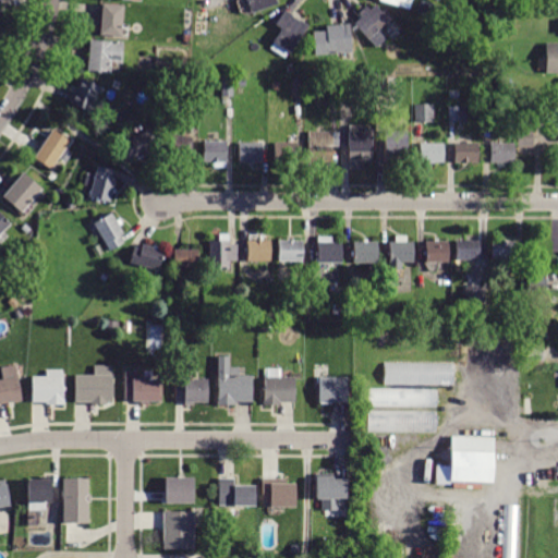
[(245,0),(276,0),(278,5),(251,14),(245,0)]
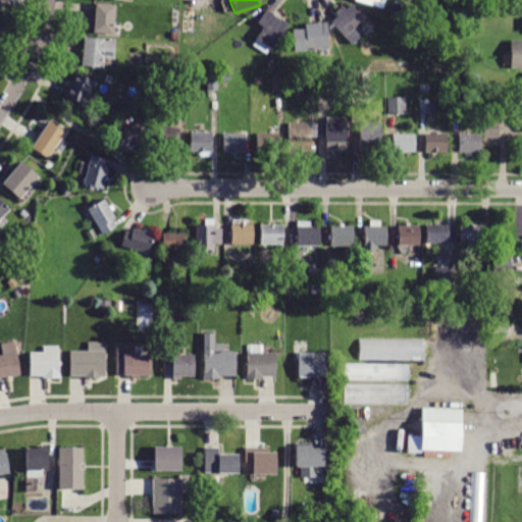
[(354,0),(384,0),(382,9),(354,1),(354,0)]
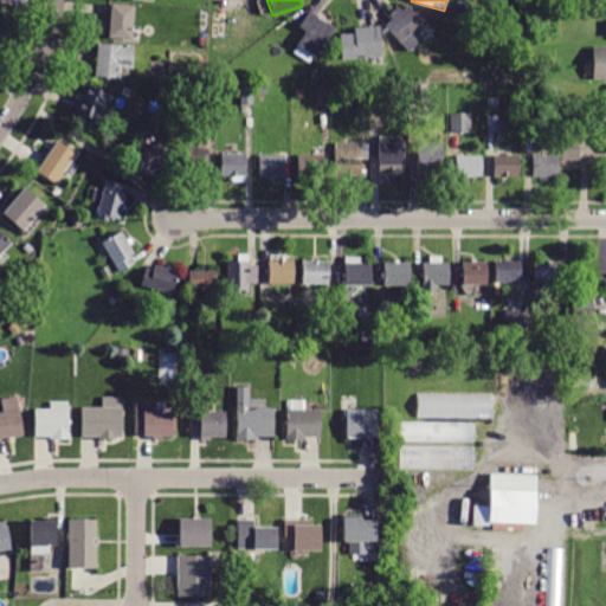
[(111,5),(135,6),(133,40),(109,38),(111,5)]
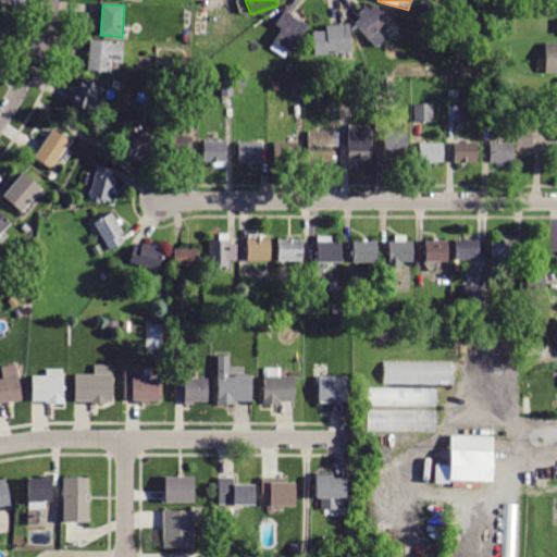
[(358,19),(360,17),(358,16),(358,13),(364,8),(367,8),(369,10),(374,4),(381,12),(384,9),(392,19),(376,31),(384,40),(375,48),(368,39),(367,40),(353,23),(358,19)]
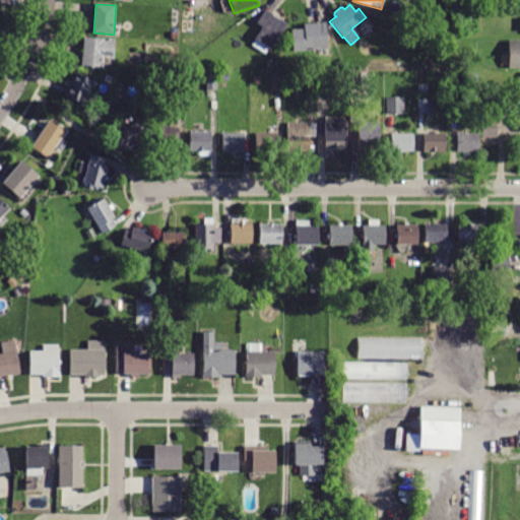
[(271,14),(273,14),(272,15),(279,20),(279,19),(287,24),(266,55),(251,45),(262,26),(256,23),(265,9),(271,14)]
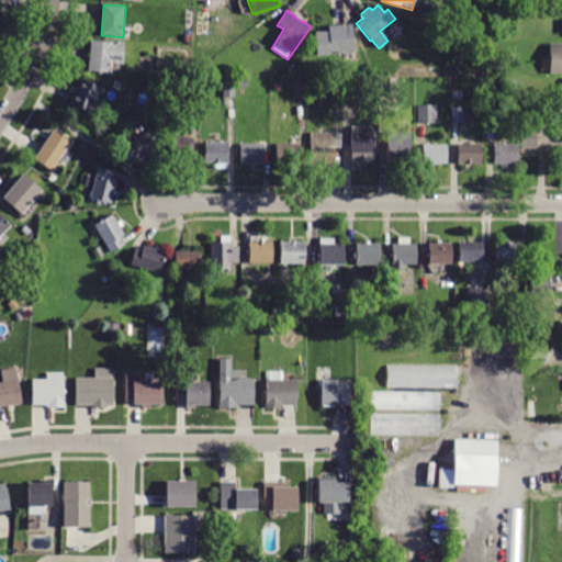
[(351,24),(353,53),(316,56),(315,33),(328,32),(328,26),(351,24)]
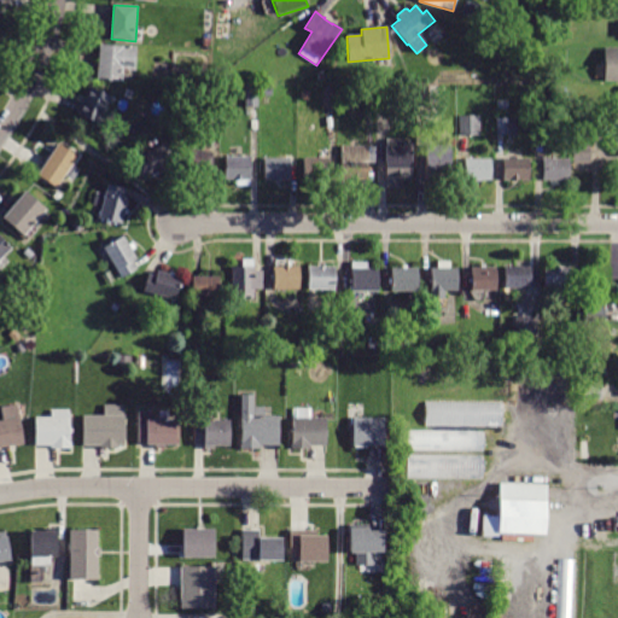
[(100,44),(136,46),(135,70),(123,69),(122,81),(97,79),(100,44)]
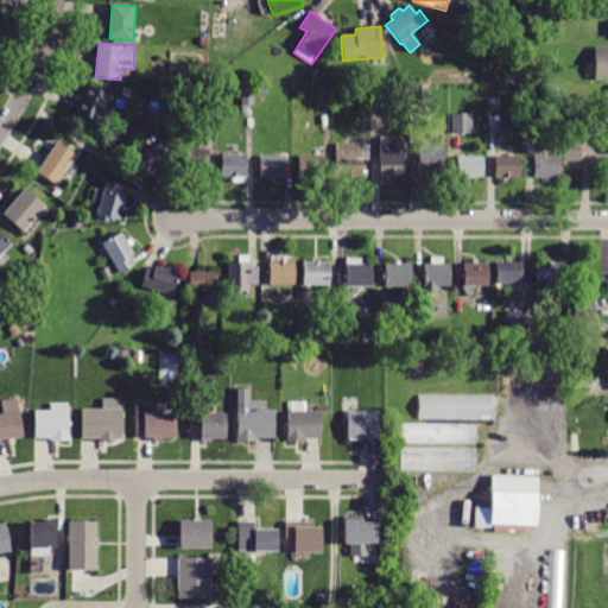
[(607,80),(595,80),(595,48),(607,48),(607,80)]
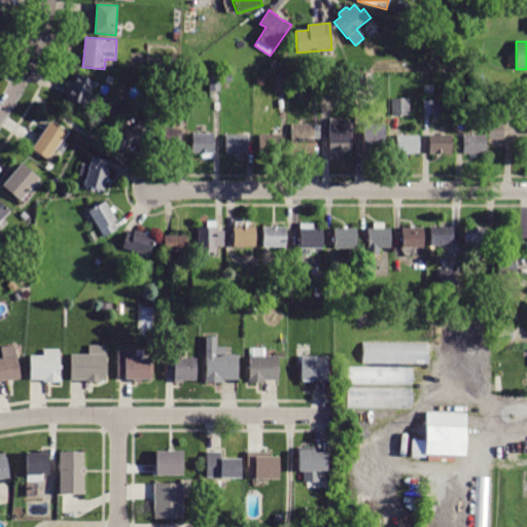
[(212,92),(209,92),(210,73),(220,73),(219,93),(212,92)]
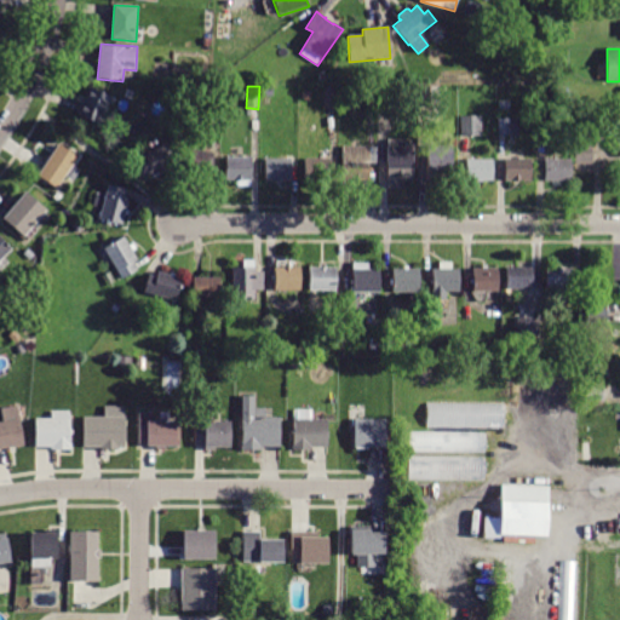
[(271,96),(262,96),(262,86),(273,86),(271,96)]
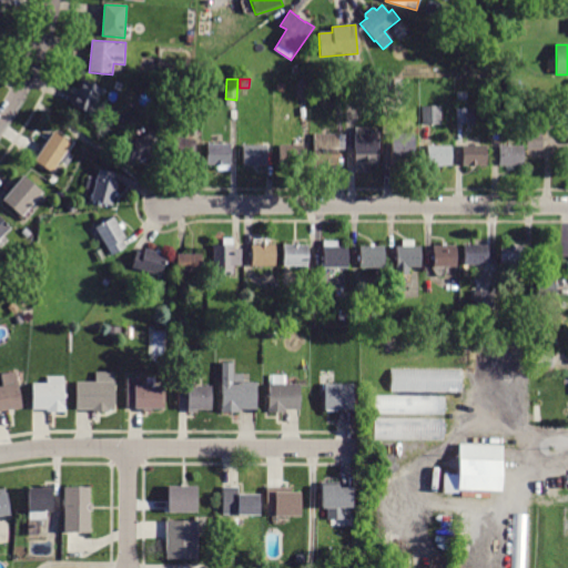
[(345,95),(326,95),(326,88),(334,88),(334,79),(345,79),(345,95)]
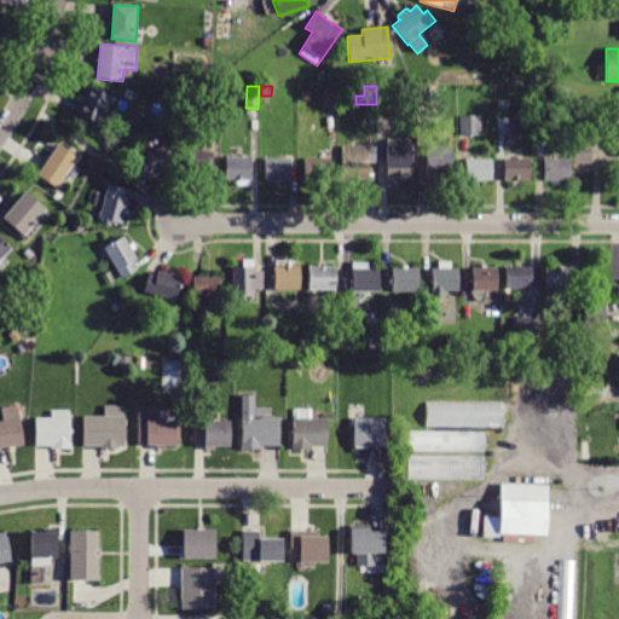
[(90,87),(111,98),(98,125),(76,114),(90,87)]
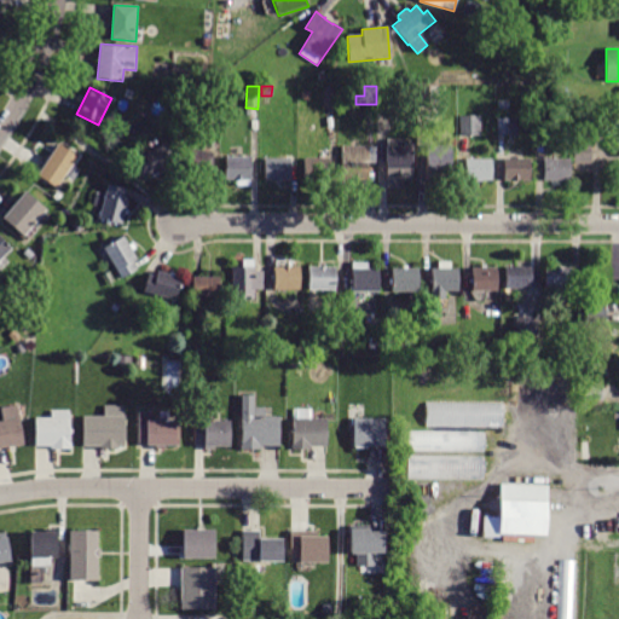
[(327,108),(323,108),(323,87),(336,87),(336,108),(327,108)]
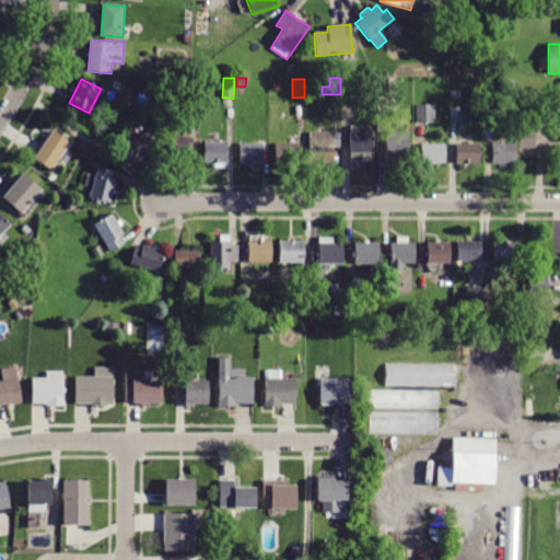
[(198,96),(187,96),(187,80),(198,80),(198,96)]
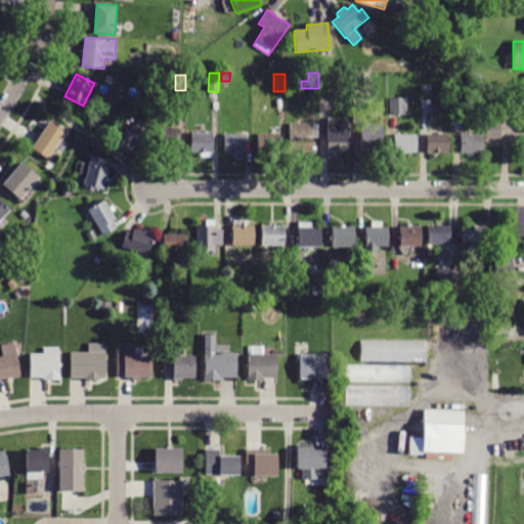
[(390,115),(390,97),(406,97),(406,115),(390,115)]
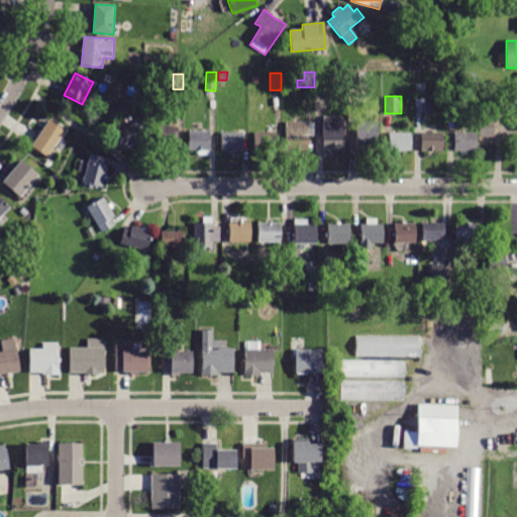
[(416,113),(415,113),(415,99),(432,99),(432,113),(416,113)]
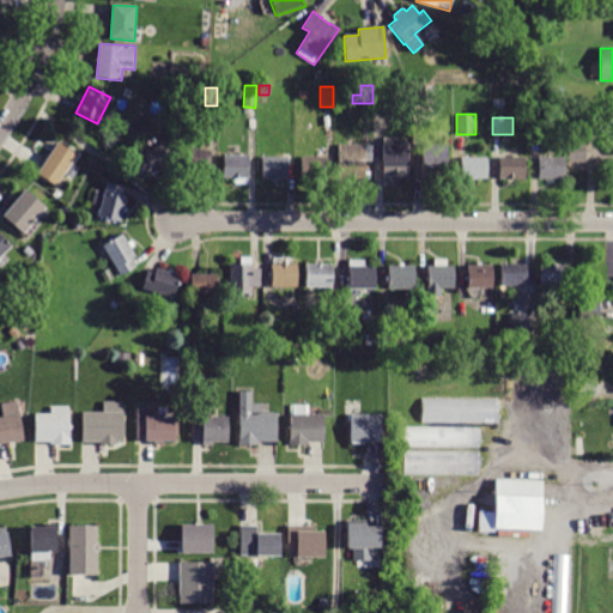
[(546,126),(563,126),(564,141),(546,141),(546,126)]
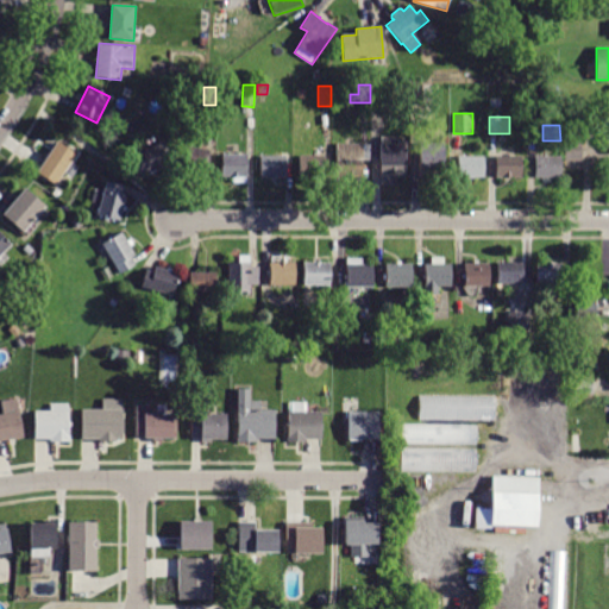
[(582,135),(581,162),(564,162),(565,135),(582,135)]
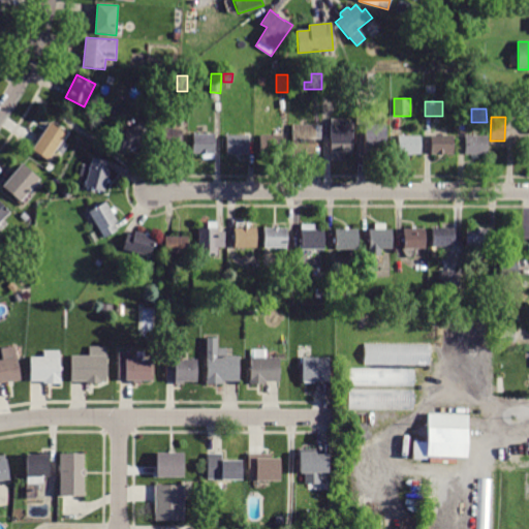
[(342,160),(331,160),(332,154),(331,154),(330,119),(343,119),(343,121),(352,122),(352,154),(342,154),(342,160)]
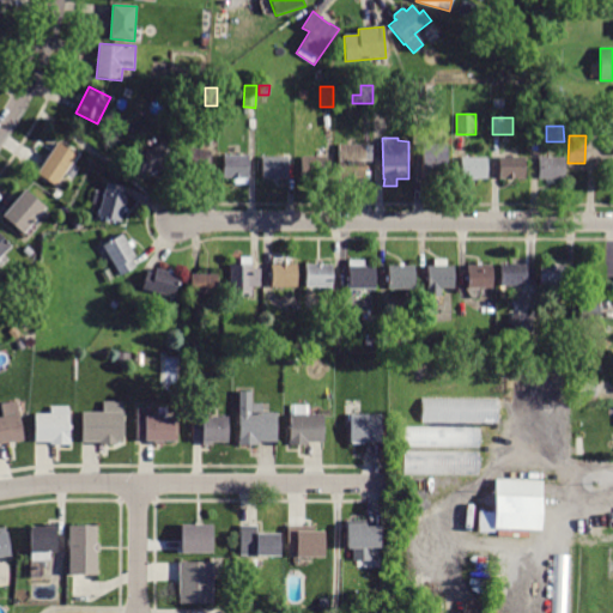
[(164,163),(165,167),(157,170),(159,174),(151,176),(150,174),(141,177),(132,155),(165,141),(173,159),(164,163)]
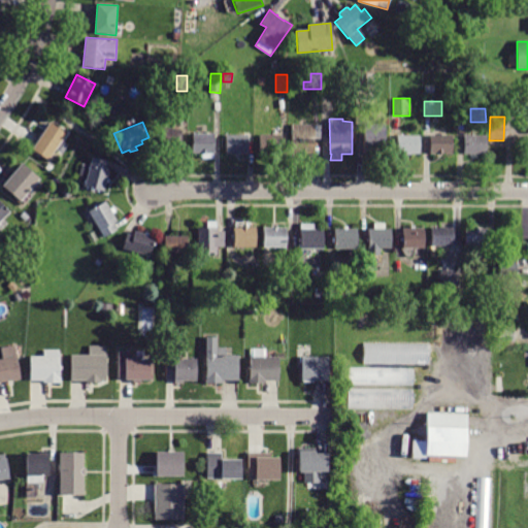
[(50,123),(66,133),(61,141),(68,145),(62,155),(56,151),(48,161),(32,150),(50,123)]
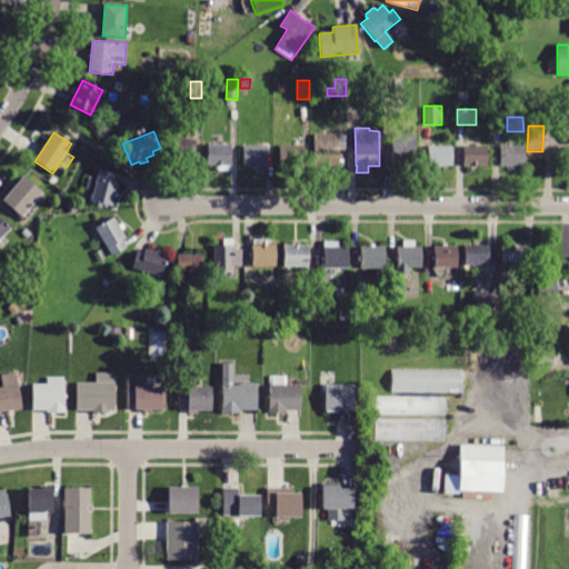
[(339,167),(315,167),(315,135),(346,135),(346,150),(339,150),(339,167)]
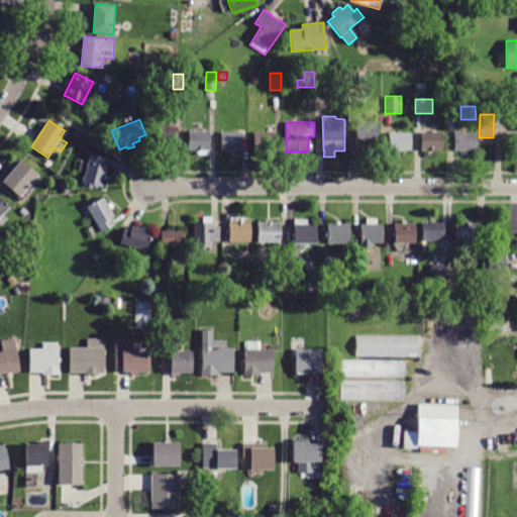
[(378,150),(356,150),(356,122),(379,122),(378,150)]
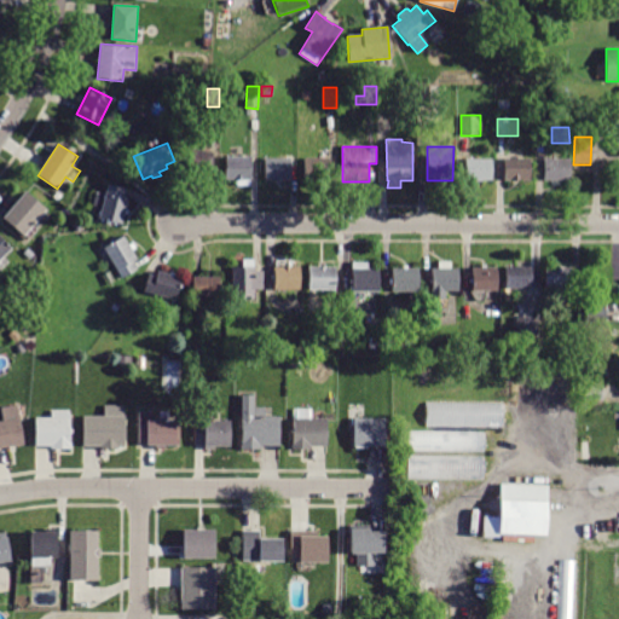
[(213,152),(214,152),(210,174),(204,173),(203,179),(186,177),(186,171),(185,171),(187,149),(213,152)]
